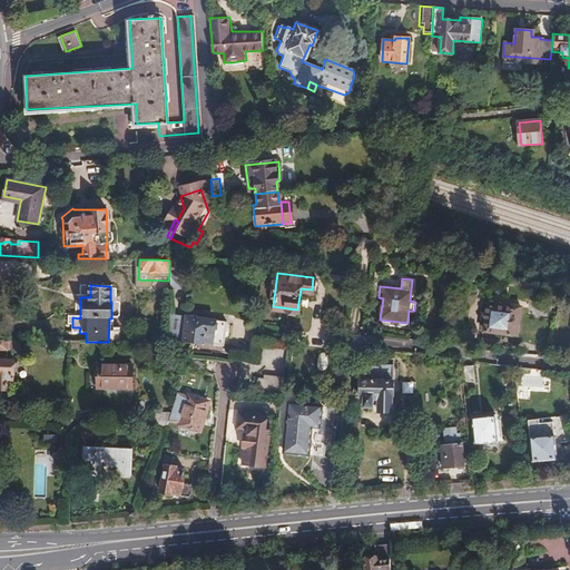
[(487,328),(512,332),(516,305),(489,303),(487,328)]
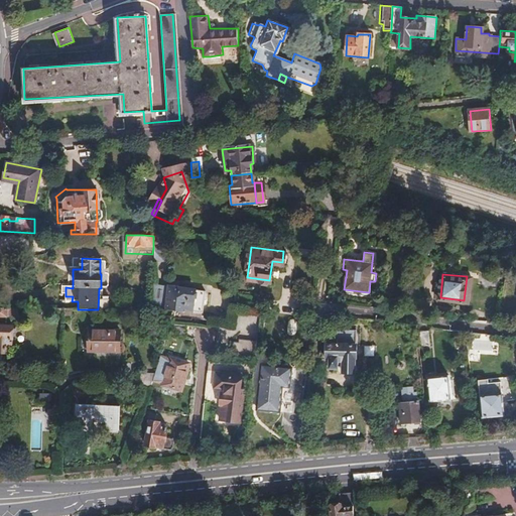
[(467,276),(464,300),(472,301),(475,276),(467,276)]
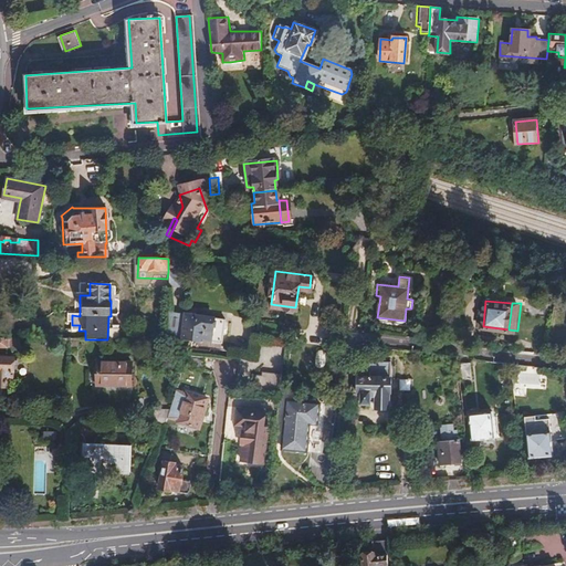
[(185,318),(167,318),(167,341),(189,342),(200,341),(208,342),(219,341),(223,317),(187,311),(185,318)]
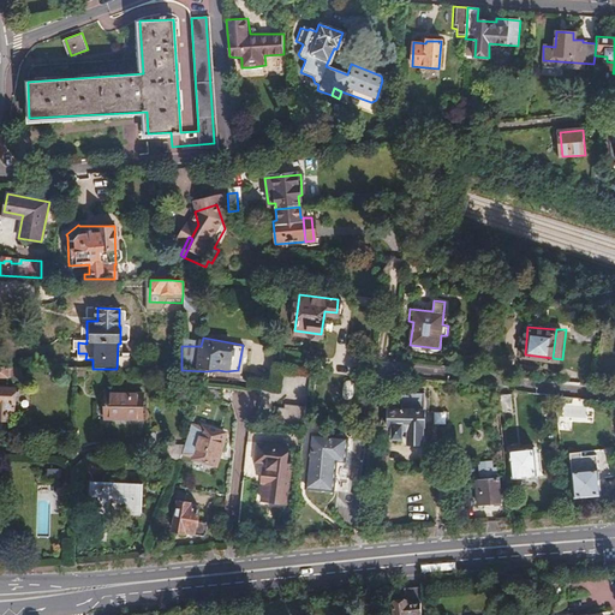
[(286,347),(285,356),(302,359),(303,350),(286,347)]
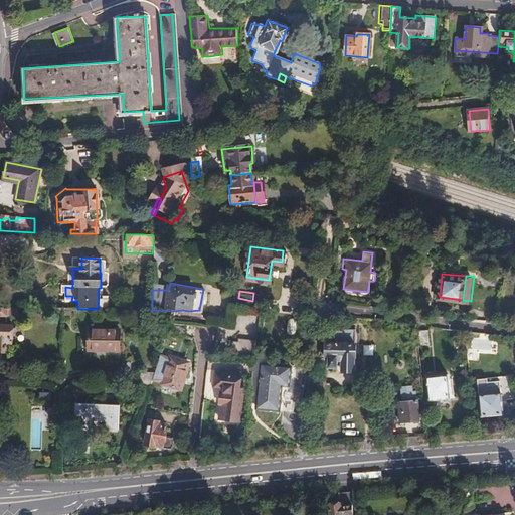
[(16,307),(0,306),(0,315),(16,316),(16,307)]
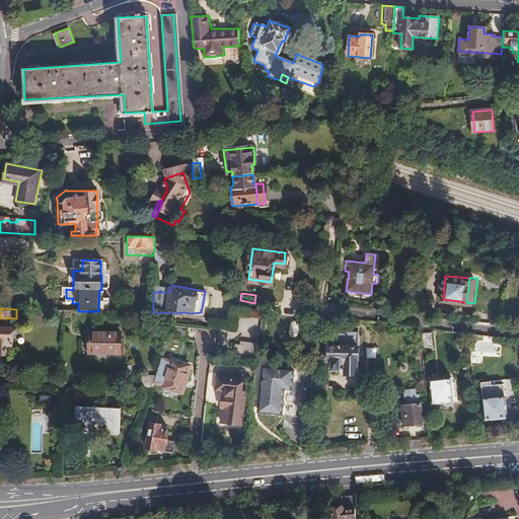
[(0,353),(0,351),(5,347),(6,330),(10,331),(10,327),(0,326),(0,353)]
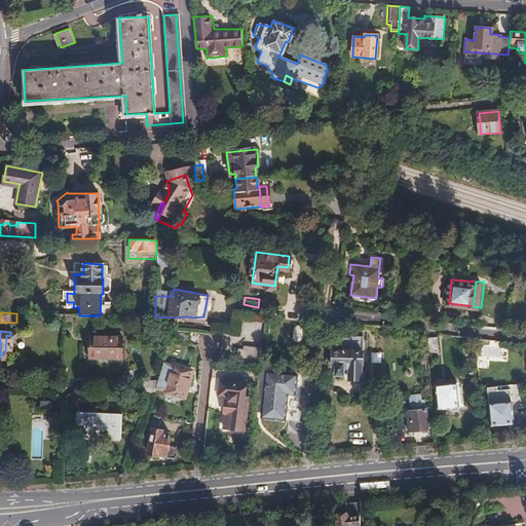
[(176,335),(175,343),(188,345),(189,337),(176,335)]
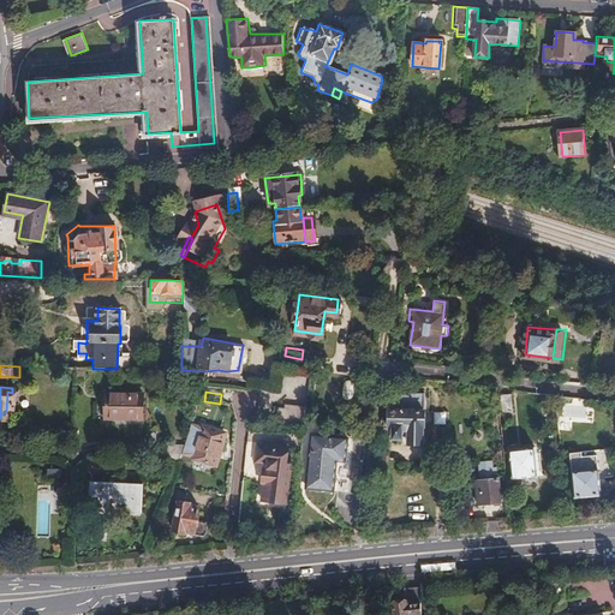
[(509,392),(496,393),(499,413),(512,411),(509,392)]
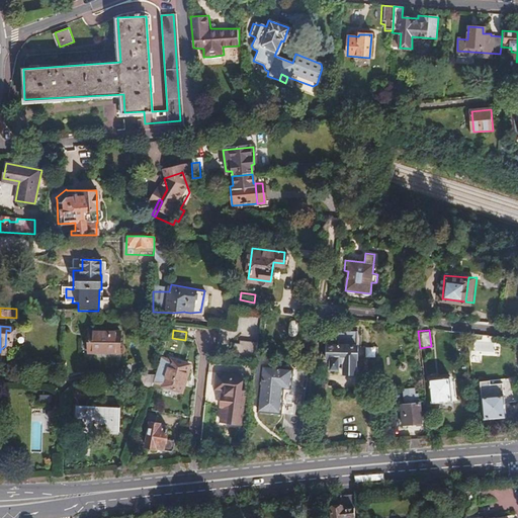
[(115,353),(116,331),(85,331),(85,351),(115,353)]
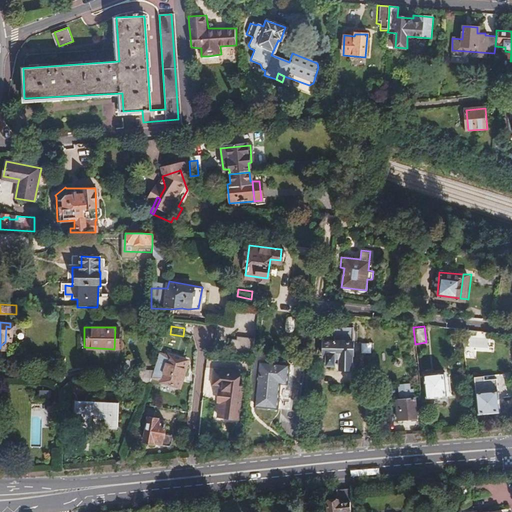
[(476,328),(460,327),(463,352),(477,351),(477,340),(476,328)]
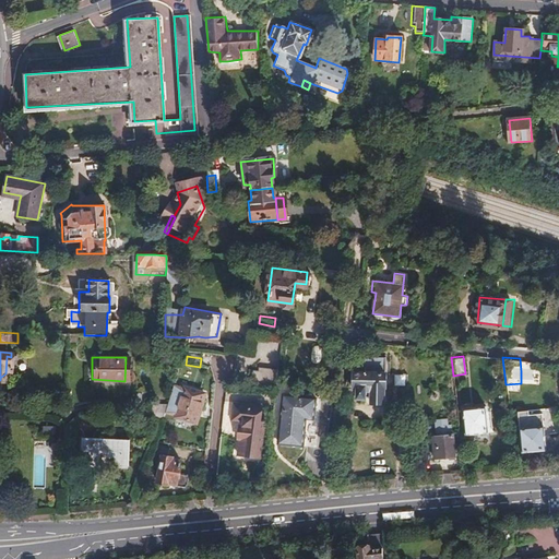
[(365,366),(354,366),(354,394),(358,394),(358,400),(366,400),(366,397),(371,397),(372,404),(389,403),(385,358),(365,359),(365,366)]
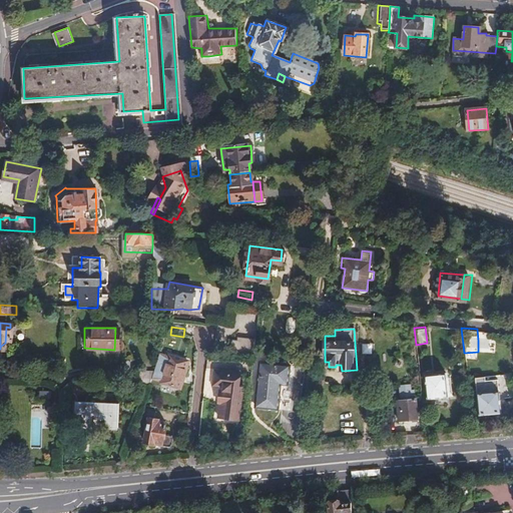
[(167,353),(158,378),(176,385),(185,360),(167,353)]
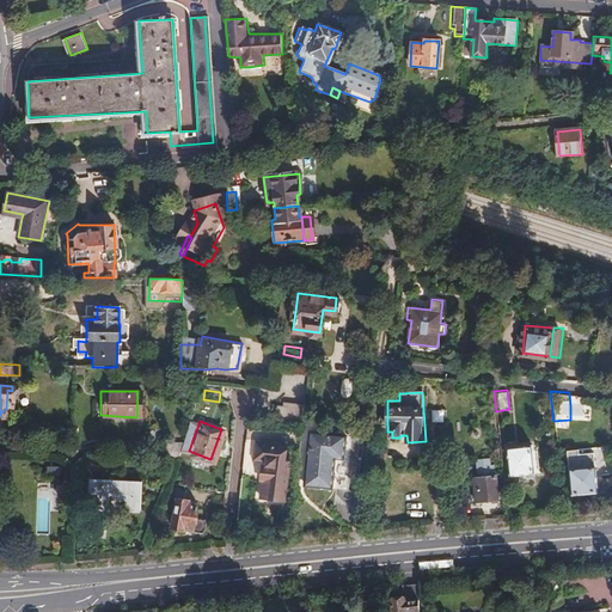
[(311,430),(304,483),(330,487),(334,457),(343,458),(347,435),(311,430)]
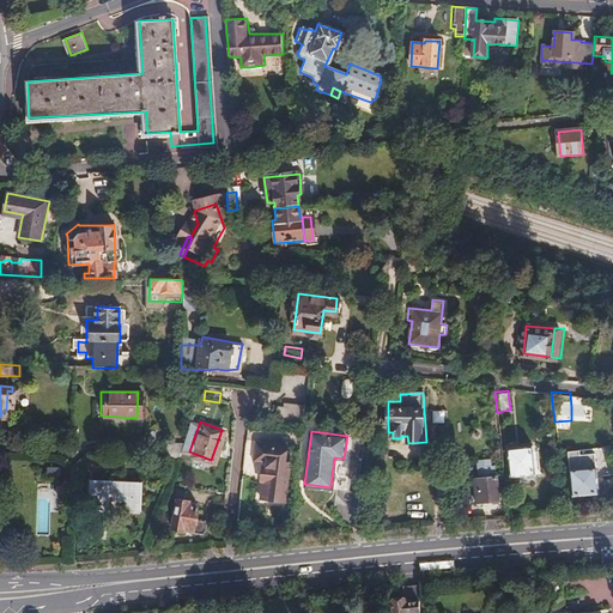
[(530,441),(508,443),(510,471),(533,469),(530,441)]
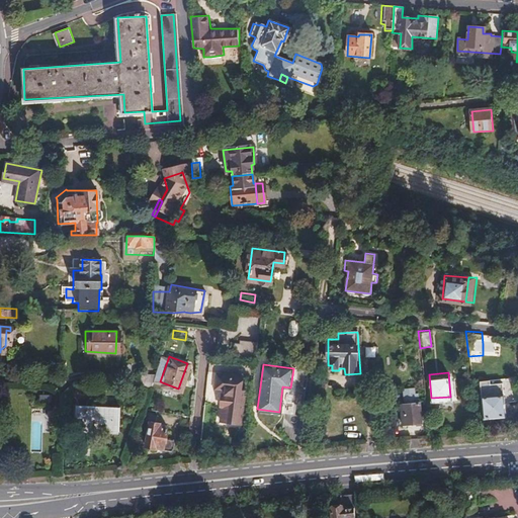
[(217,373),(216,387),(225,389),(225,393),(229,393),(228,403),(223,403),(221,417),(242,419),(245,389),(241,389),(242,375),(217,373)]
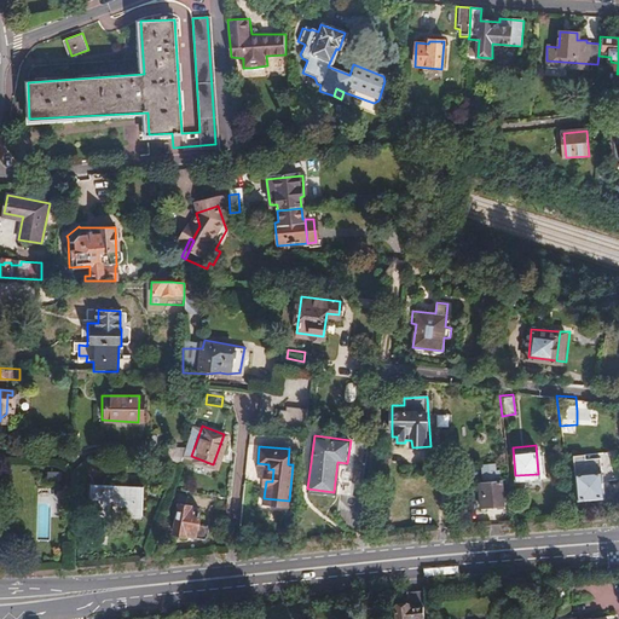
[(180,452),(162,449),(160,466),(177,467),(180,452)]
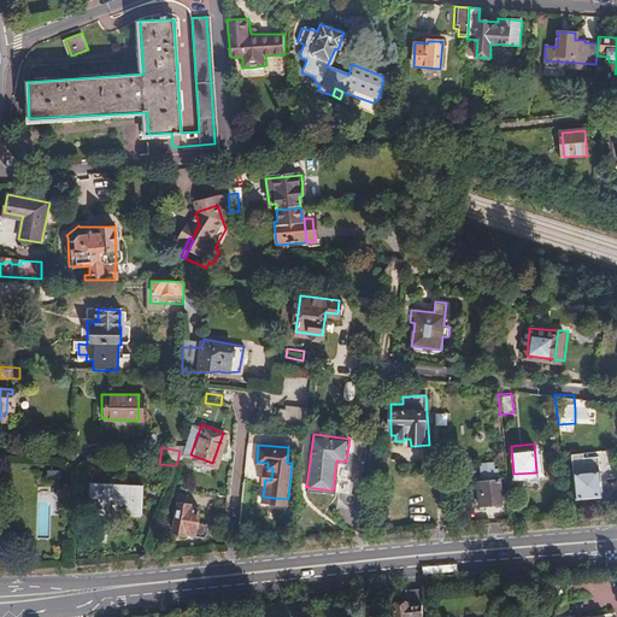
[(481,468),(482,486),(500,485),(499,466),(481,468)]
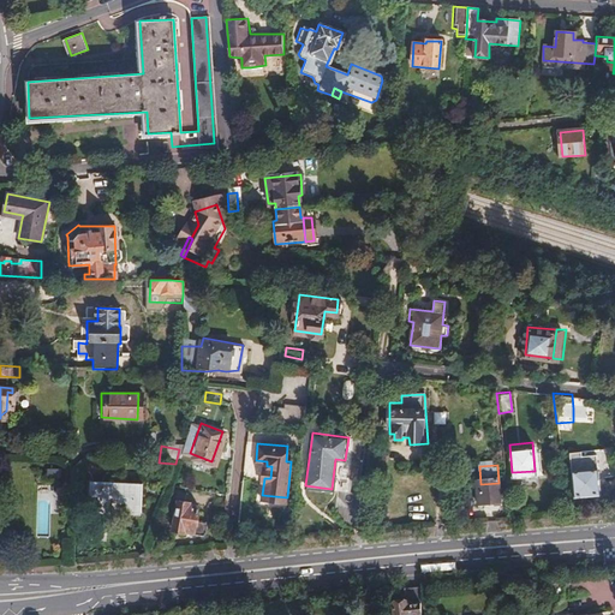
[(596,469),(569,471),(572,497),(598,495),(596,469)]
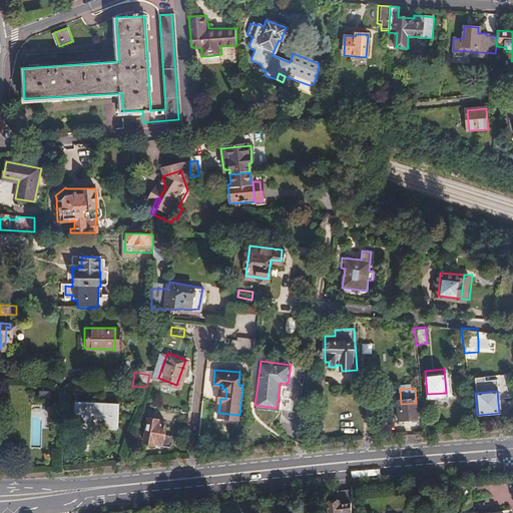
[(113,402),(70,401),(70,425),(87,426),(87,418),(100,418),(100,426),(113,426),(113,402)]
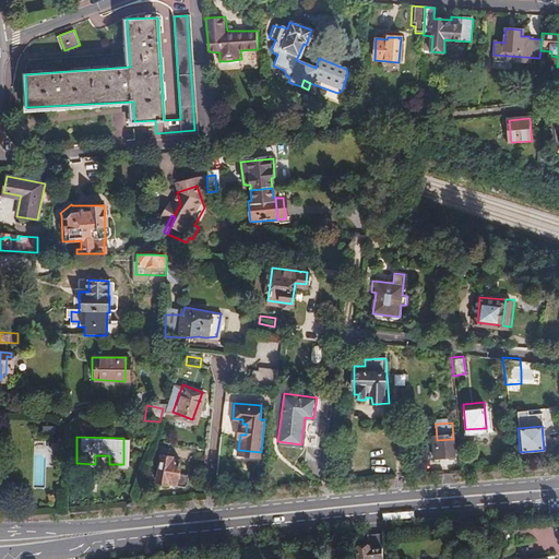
[(453,439),(437,440),(440,462),(455,461),(453,439)]
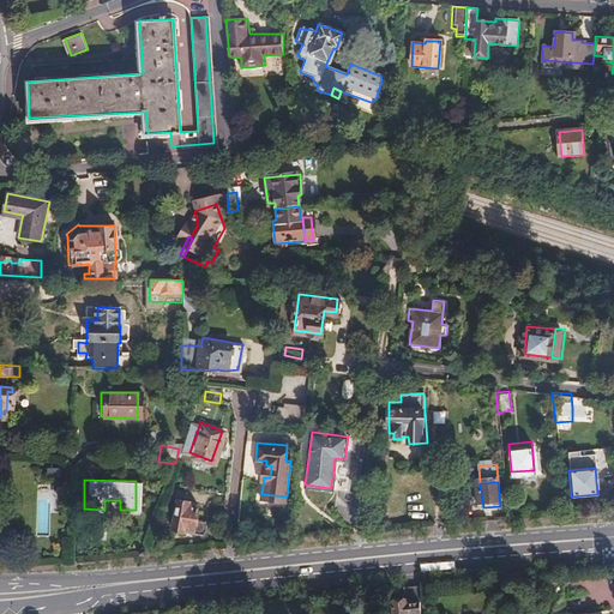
[(176,495),(167,519),(199,533),(204,522),(194,518),(197,512),(194,511),(197,503),(176,495)]
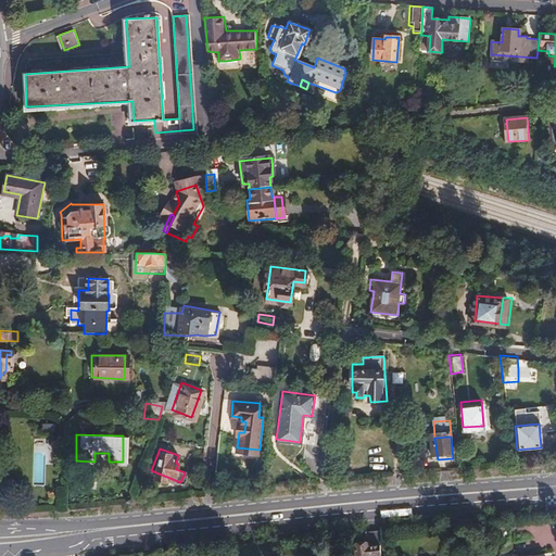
[(313,459),(310,482),(320,481),(323,460),(313,459)]
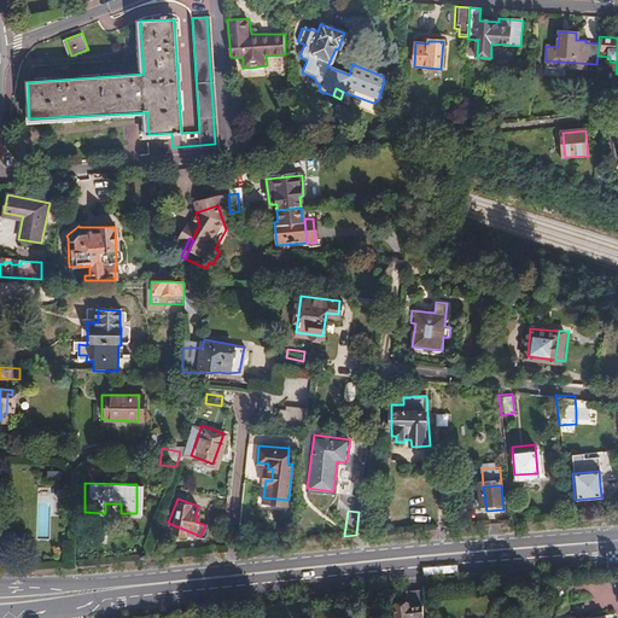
[(426,592),(407,594),(408,605),(396,606),(396,617),(424,617),(424,607),(427,606),(426,592)]
